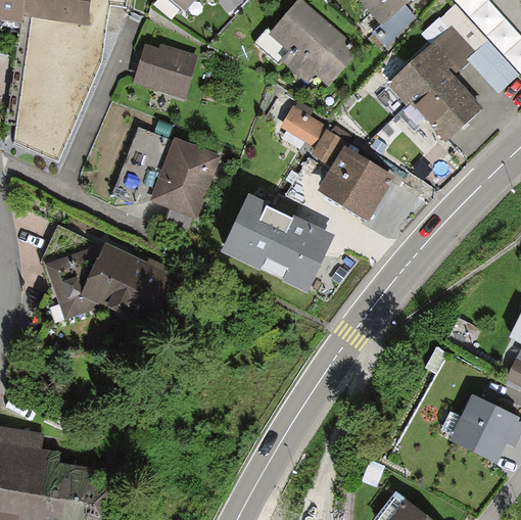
[(0,12),(17,15),(6,139),(56,157),(101,60),(106,1),(125,5),(125,0),(0,0),(0,12)]
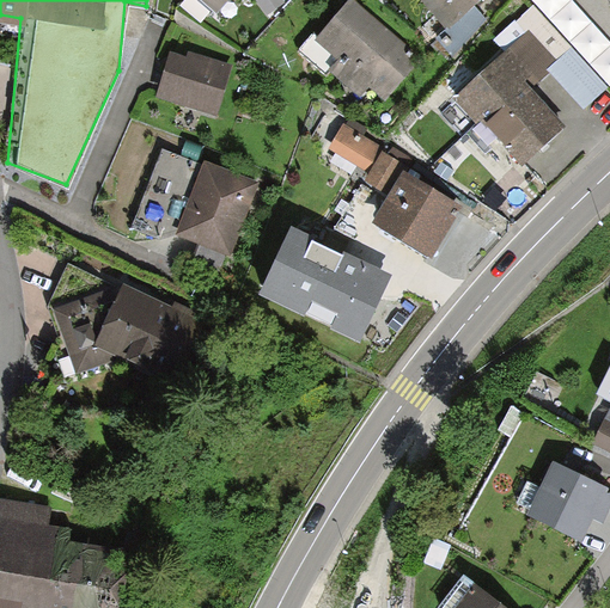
[(200,0),(217,13),(226,0),(200,0)]
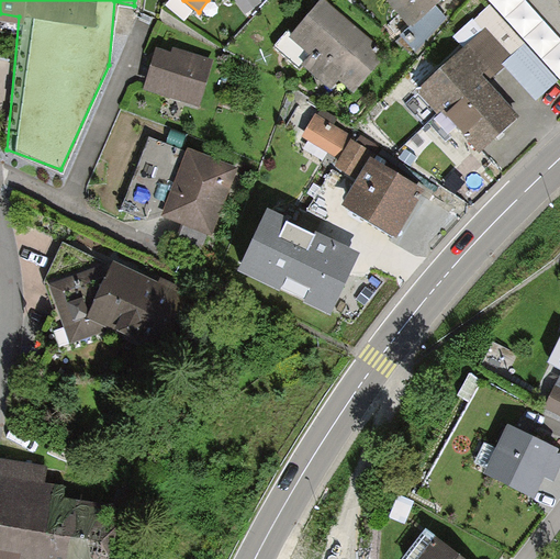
[(233,0),(243,13),(260,0),(233,0)]
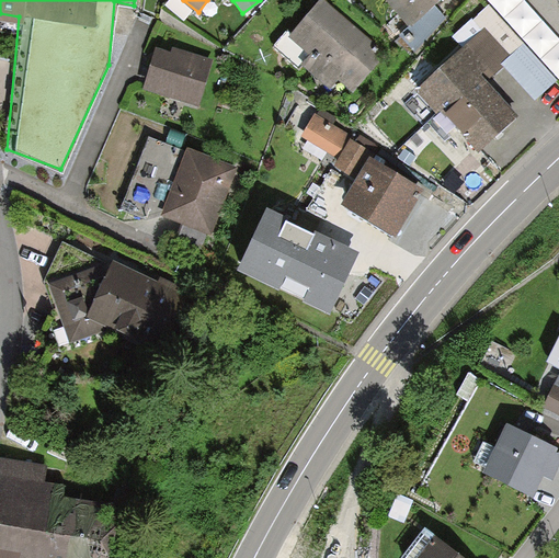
[(366,35),(324,0),(320,0),(291,34),(287,31),(272,46),(319,89),(323,83),(329,88),(338,79),(351,89),(377,61),(366,35)]
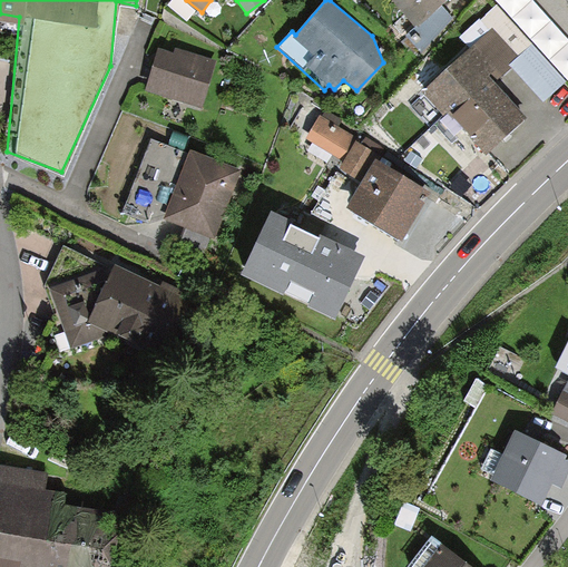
[(394,0),(392,2),(412,25),(401,35),(417,51),(454,18),(442,6),(448,0),(394,0)]
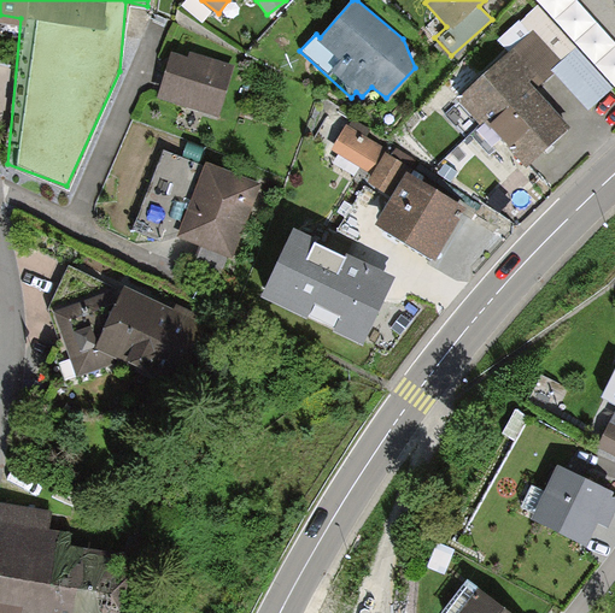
[(457,96),(523,165),(567,124),(534,90),(560,65),(525,30),(457,96)]
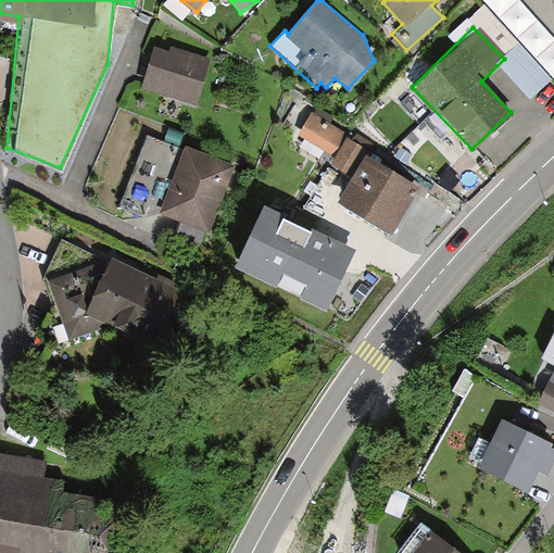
[(138,88),(194,105),(210,58),(171,46),(168,51),(151,47),(138,88)]
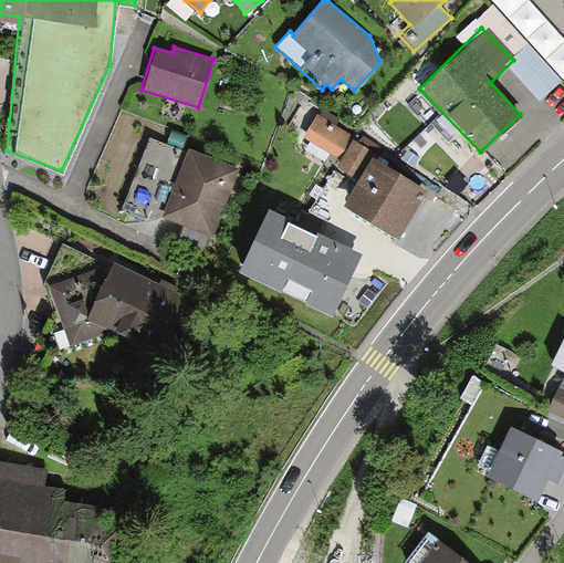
[(393,232),(416,187),(364,160),(368,153),(340,138),(342,134),(309,116),(299,135),(333,153),(329,163),(353,175),(337,204),(393,232)]
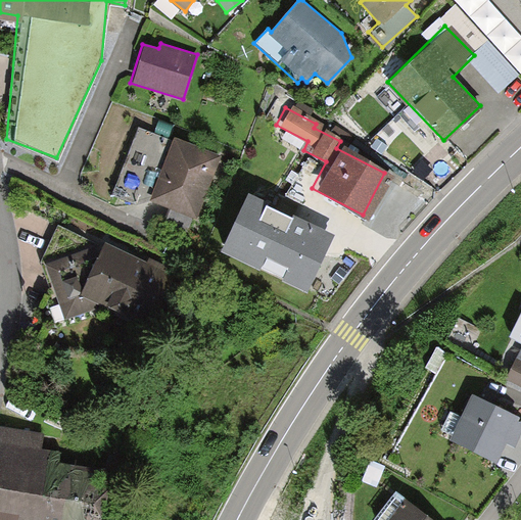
[(150,199),(197,218),(221,157),(137,127),(111,194),(135,203),(150,199)]
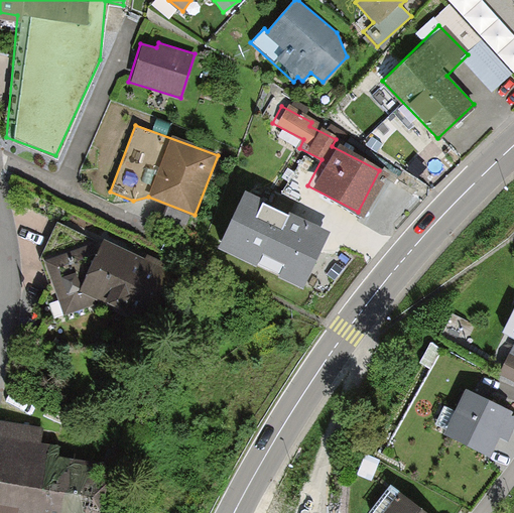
[(327,229),(244,190),(219,245),(301,283),(327,229)]
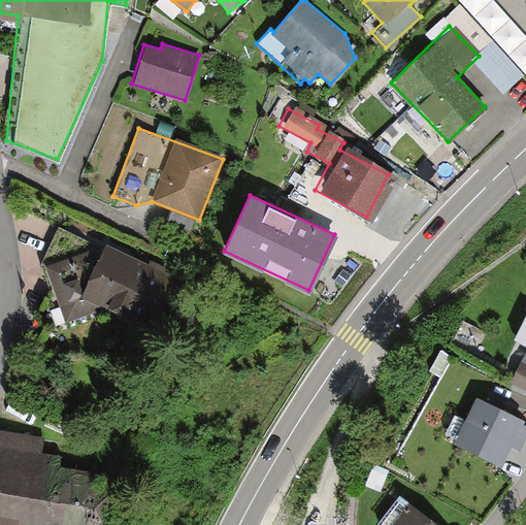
[(173,273),(148,263),(145,266),(99,245),(57,227),(40,263),(62,322),(99,309),(153,330),(172,283),(169,281),(173,273)]
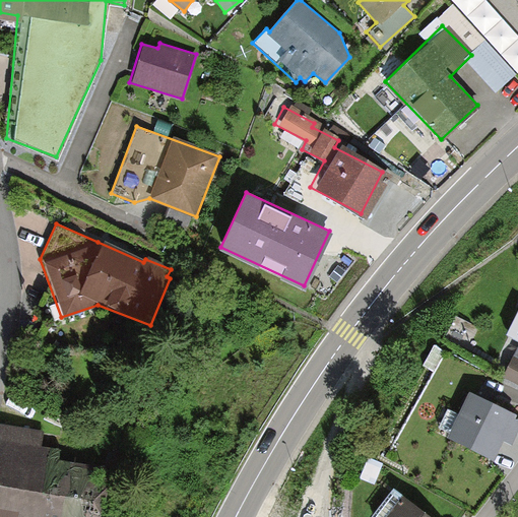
[(517,384),(517,345),(504,378),(517,384)]
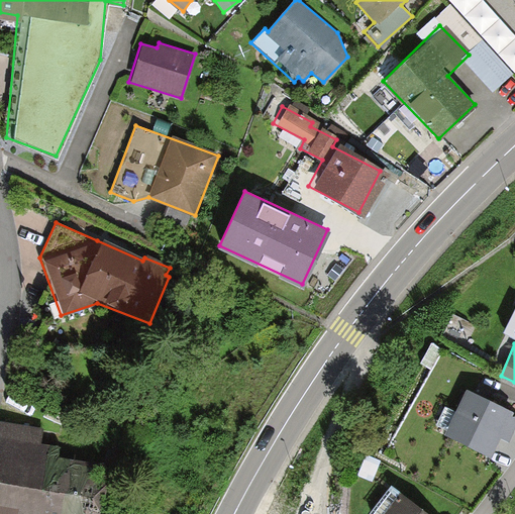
[(466,391),(444,437),(489,457),(499,436),(508,440),(514,423),(514,419),(508,416),(510,412),(466,391)]
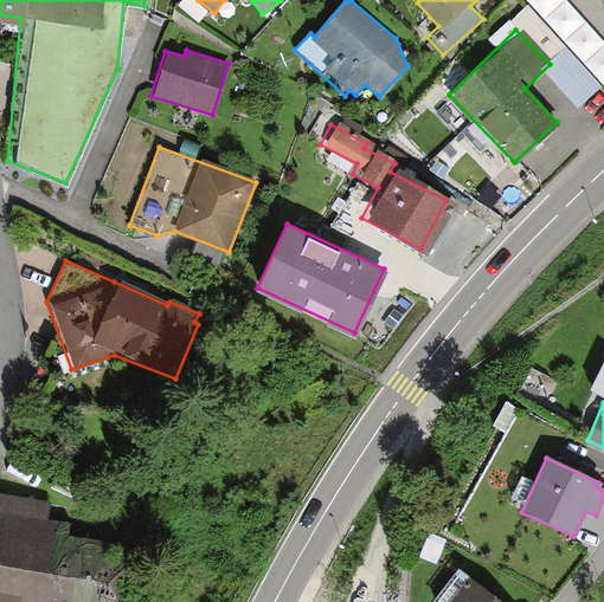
[(0,601),(102,601),(110,539),(38,532),(42,505),(4,500),(0,532),(0,601)]
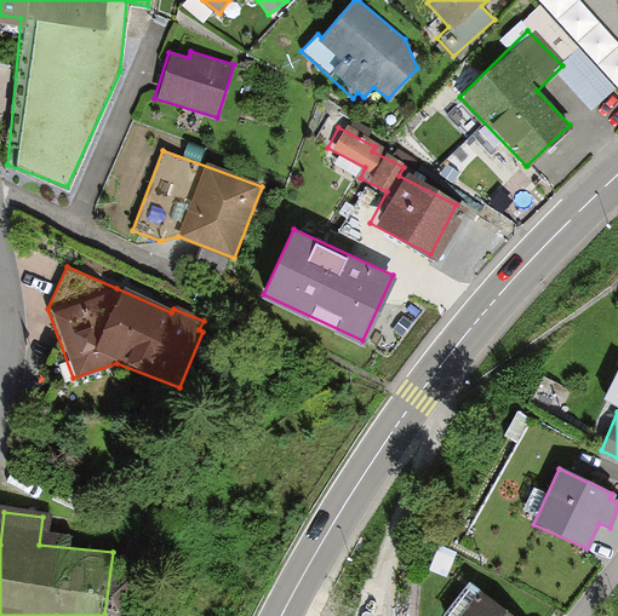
[(514,615),(468,582),(444,615),(514,615)]
